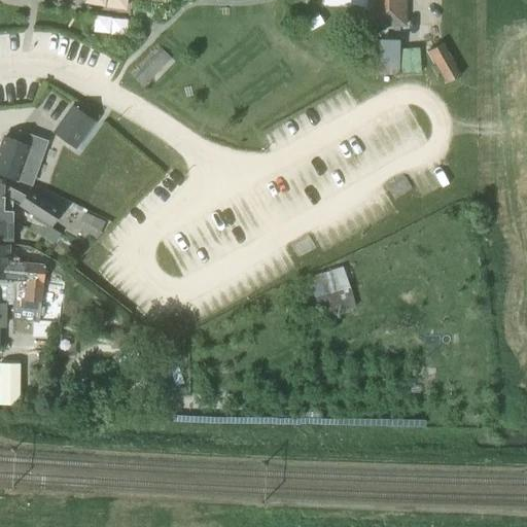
[(403,0),(366,0),(367,8),(367,25),(405,26),(403,0)]
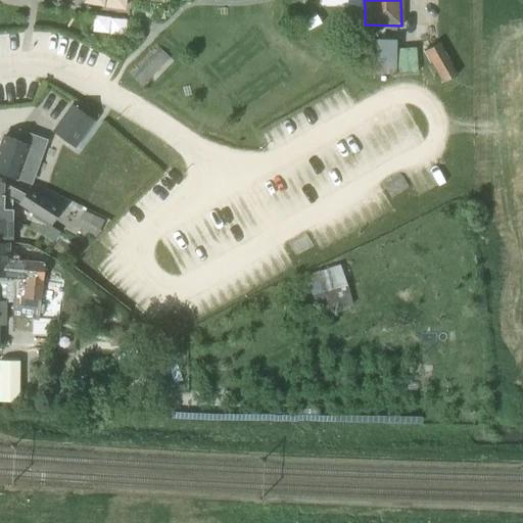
[(351,55),(370,42),(361,30),(342,43),(351,55)]
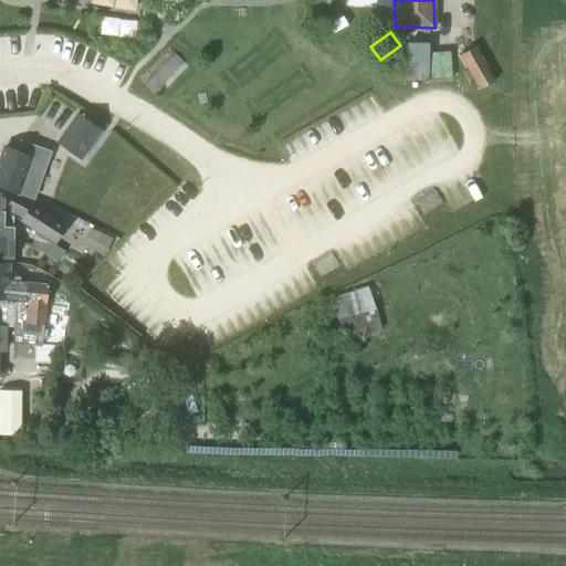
[(444,42),(428,42),(406,42),(406,80),(427,80),(428,66),(444,66),(444,42)]
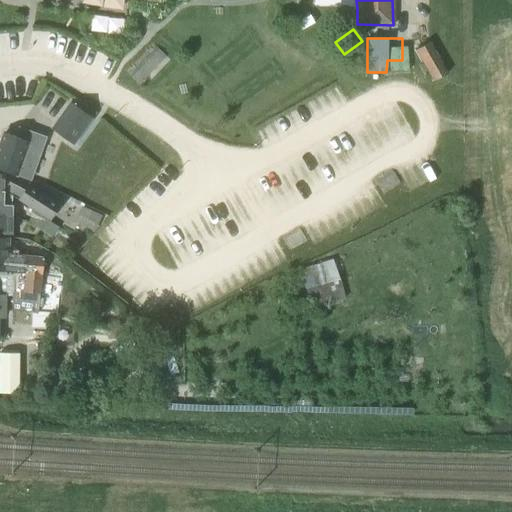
[(414,49),(432,81),(448,73),(430,41),(414,49)]
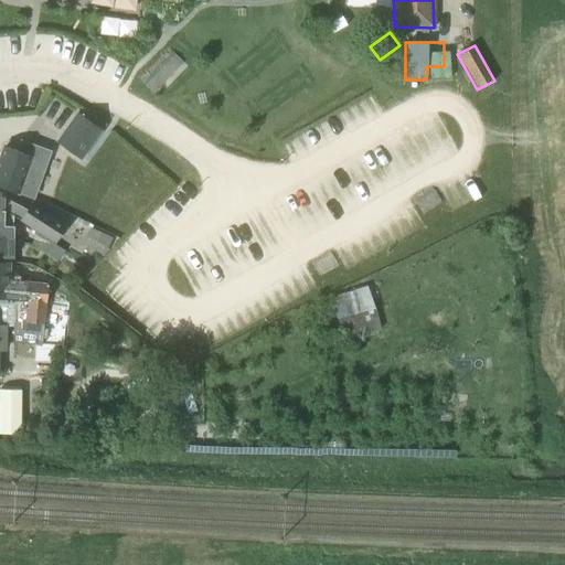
[(139,80),(158,97),(187,67),(168,50),(164,53),(162,50),(158,54),(160,57),(146,72),(144,70),(139,74),(142,76),(139,80)]
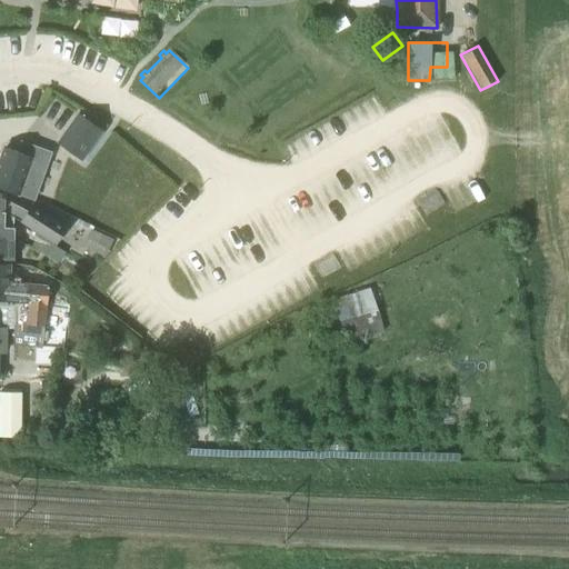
[(61,143),(83,161),(105,135),(81,117),(61,143)]
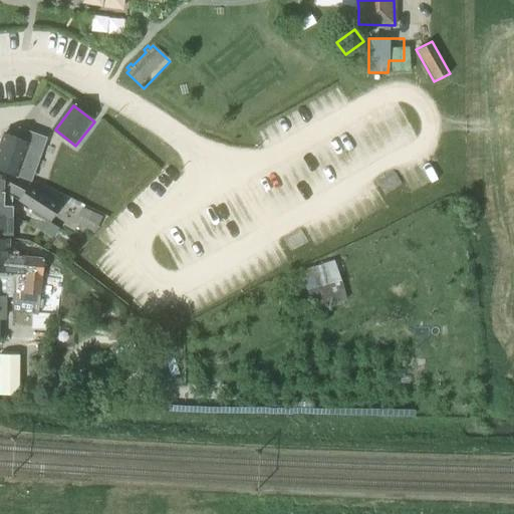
[(7,133),(0,150),(0,170),(16,176),(27,181),(30,172),(34,173),(48,139),(21,127),(17,137),(7,133)]
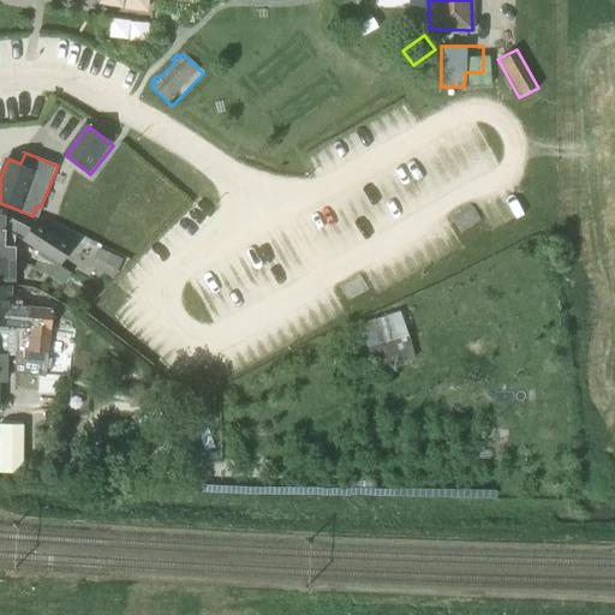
[(455,215),(452,218),(461,233),(481,221),(470,206),(459,212),(459,210),(454,214),(455,215)]
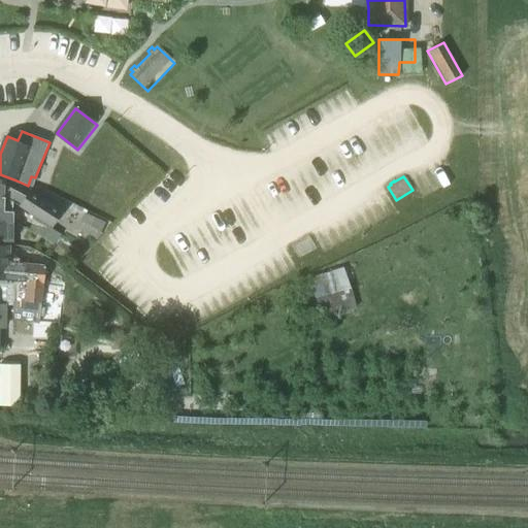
[(36,218),(52,228),(62,210),(29,189),(24,196),(5,187),(3,187),(3,179),(0,177),(0,196),(4,197),(13,202),(19,205),(18,206),(36,218)]
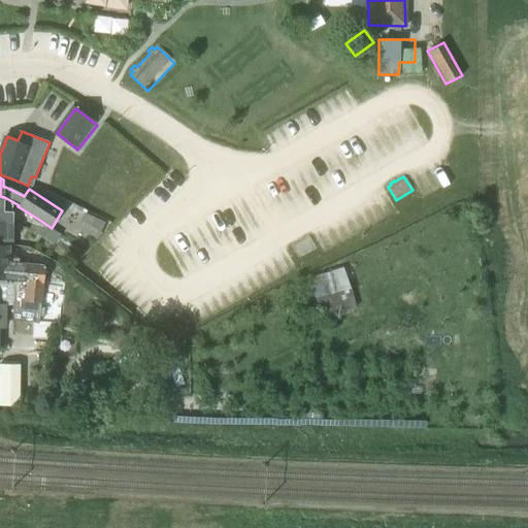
[(4,197),(0,196),(0,221),(1,222),(9,222),(12,222),(13,202),(4,197)]
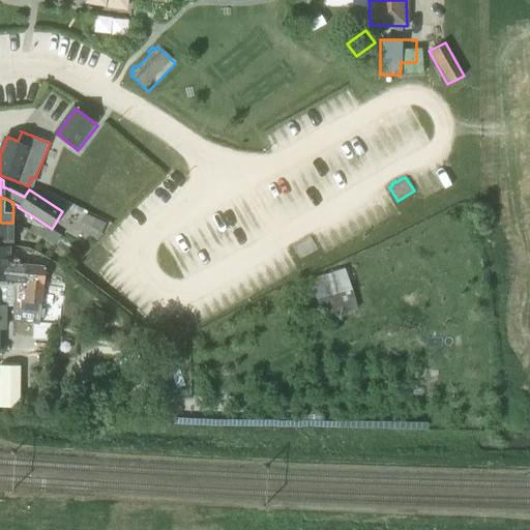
[(106,223),(84,213),(77,230),(97,240),(106,223)]
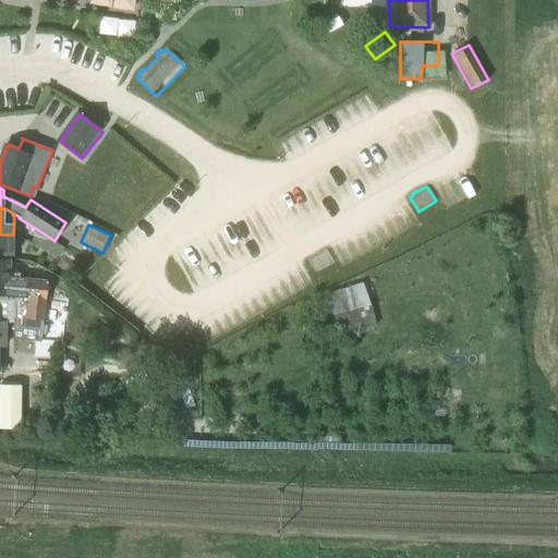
[(44,250),(51,239),(38,230),(31,242),(44,250)]
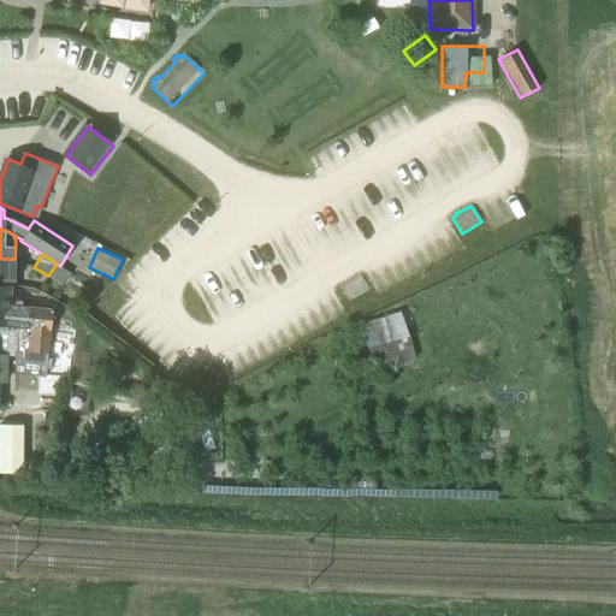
[(15,261),(15,259),(11,259),(1,259),(0,258),(0,279),(15,280),(15,261)]
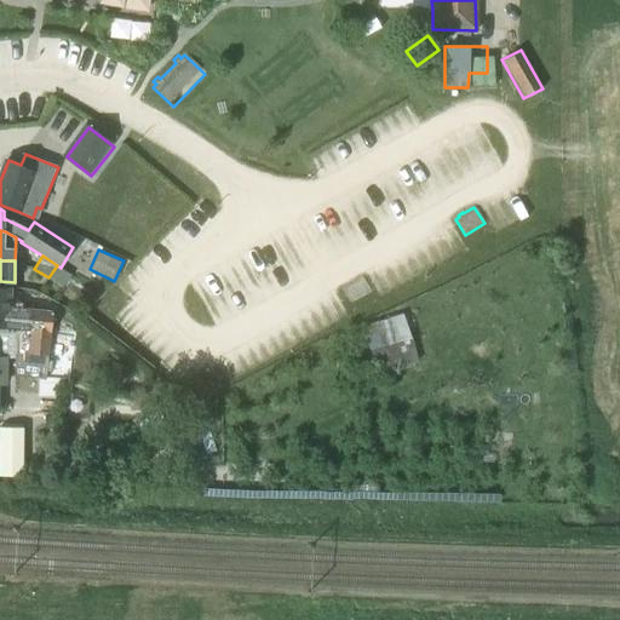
[(70,275),(57,265),(49,277),(62,287),(70,275)]
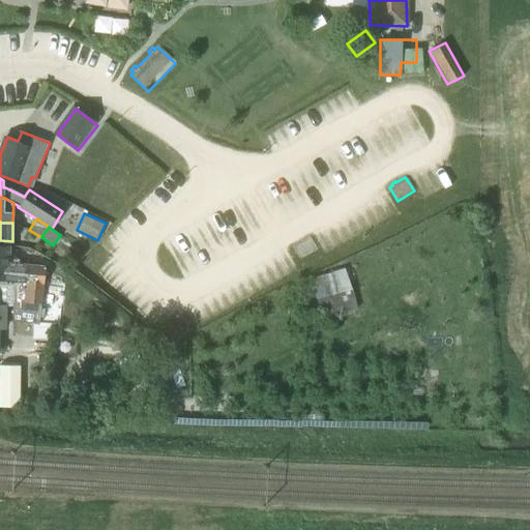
[(55,311),(40,308),(45,267),(15,265),(15,260),(8,259),(9,246),(0,245),(0,280),(12,281),(11,321),(33,324),(53,325),(55,311)]
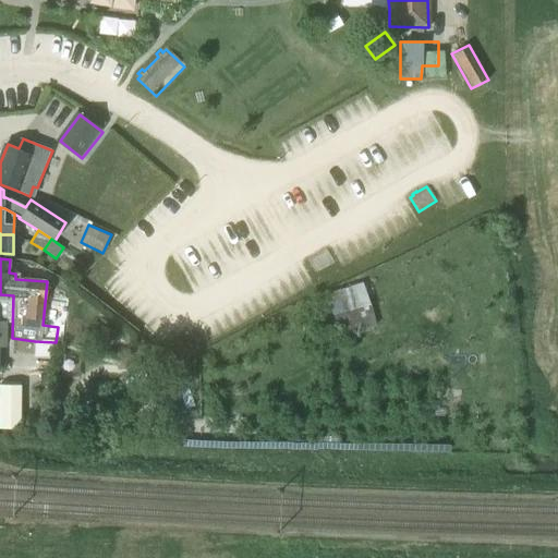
[(327,293),(339,338),(373,327),(360,283),(327,293)]
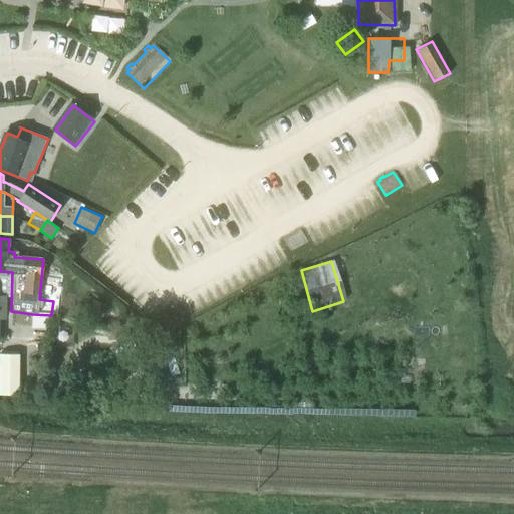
[(163,351),(148,356),(156,381),(170,376),(163,351)]
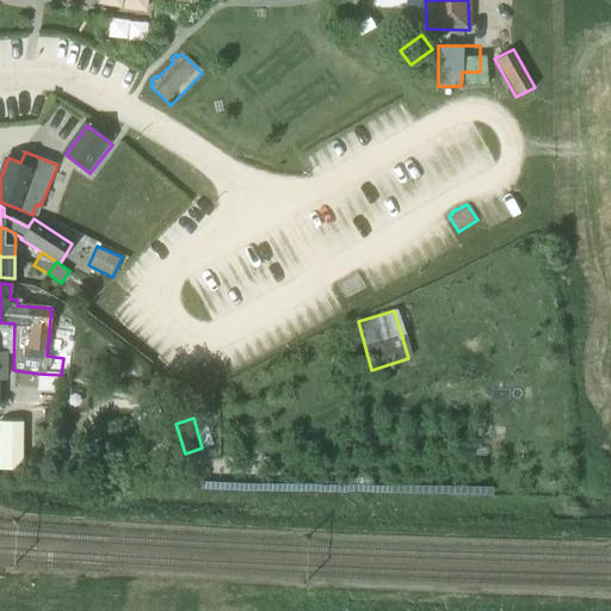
[(0,421),(0,446),(6,448),(5,469),(22,469),(23,421),(0,421)]
